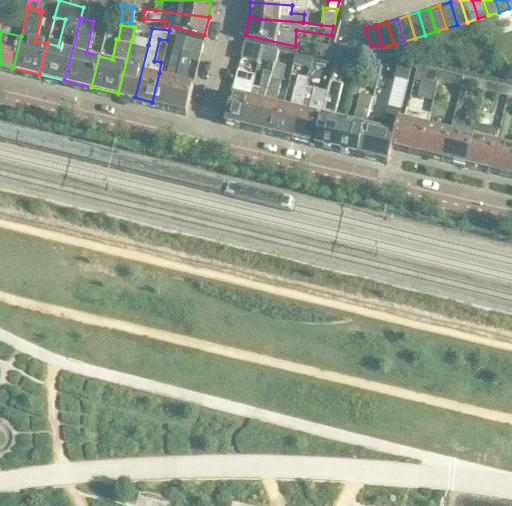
[(166,75),(159,73),(152,102),(168,106),(186,34),(177,31),(166,75)]
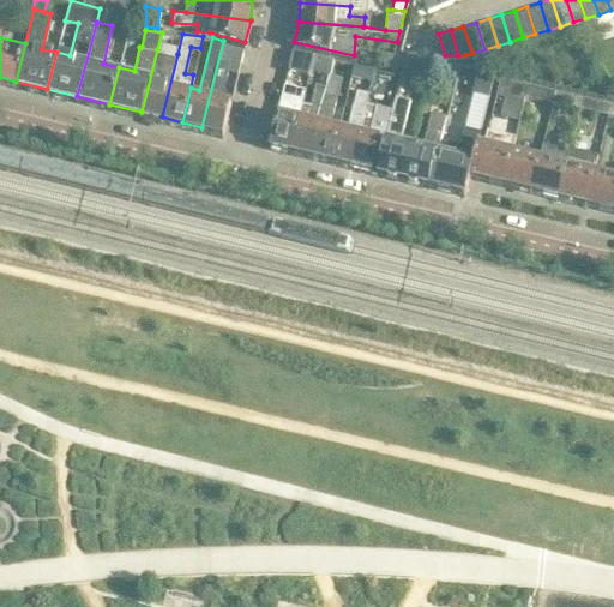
[(223,132),(232,97),(222,95),(228,67),(239,70),(245,46),(223,41),(202,127),(223,132)]
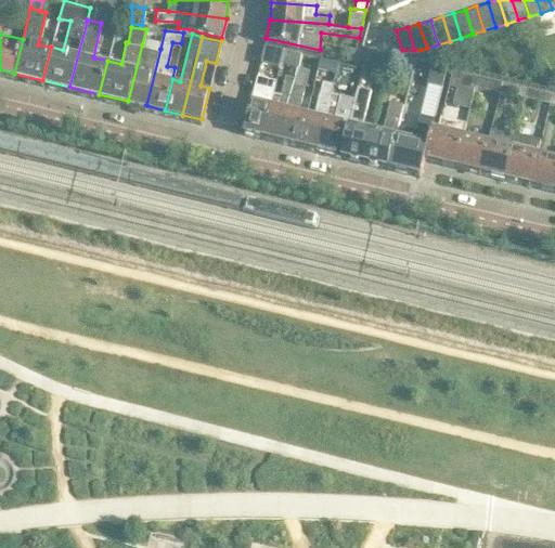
[(280,59),(283,47),(265,42),(261,60),(279,63),(280,59)]
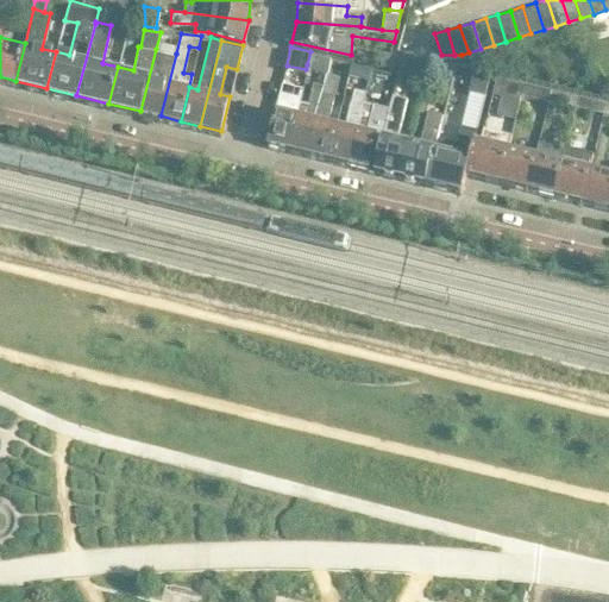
[(428,52),(402,46),(400,60),(425,67),(428,52)]
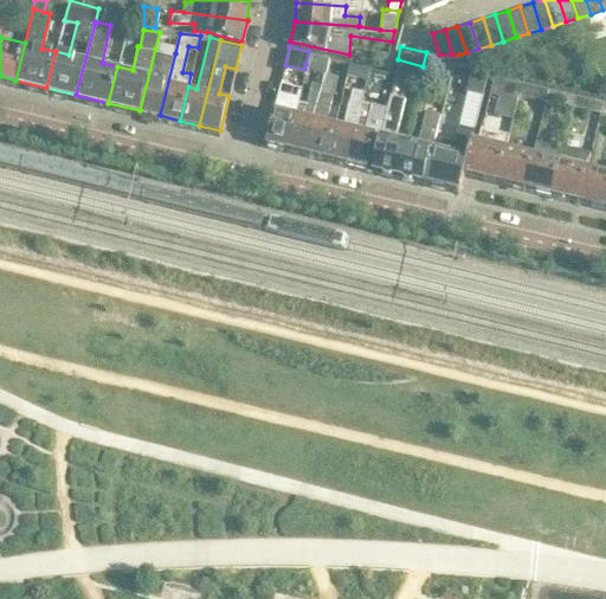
[(155,49),(140,110),(160,115),(175,53),(155,49)]
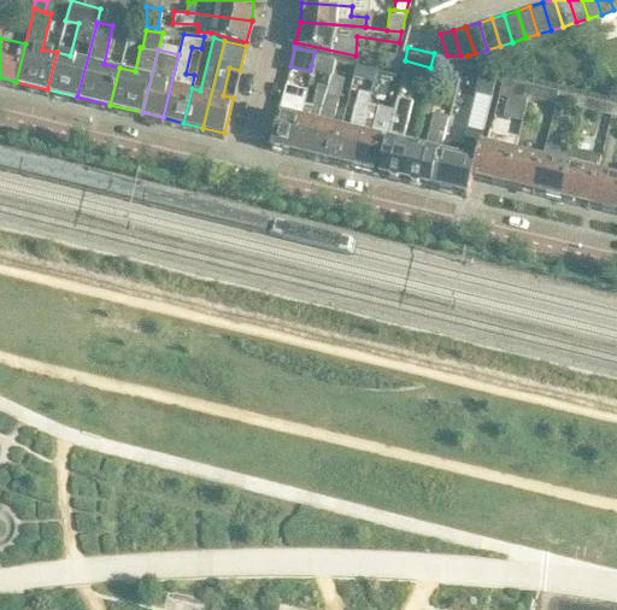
[(315,52),(311,65),(331,70),(335,56),(315,52)]
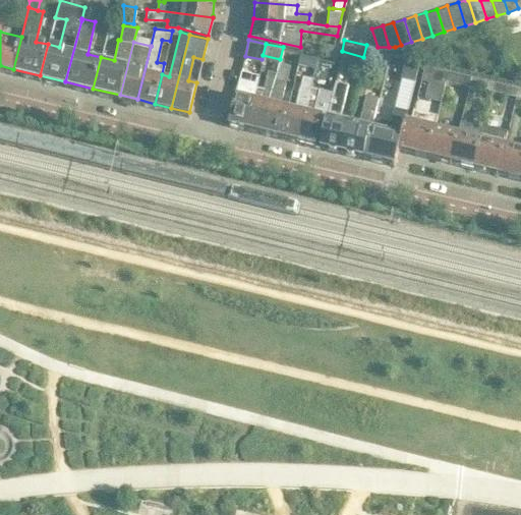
[(363,58),(386,63),(389,51),(379,48),(366,45),(363,57),(363,58)]
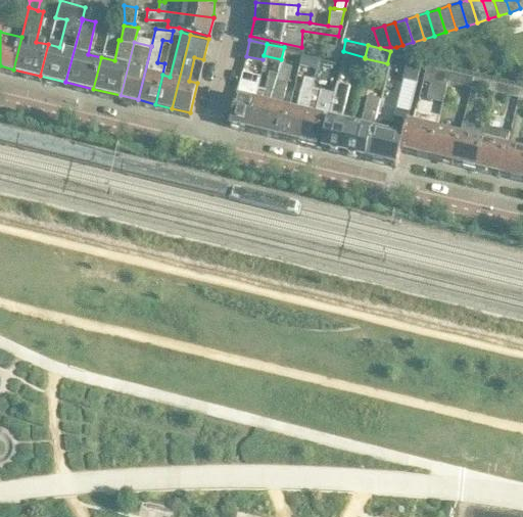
[(317,65),(319,55),(301,51),(298,61),(317,65)]
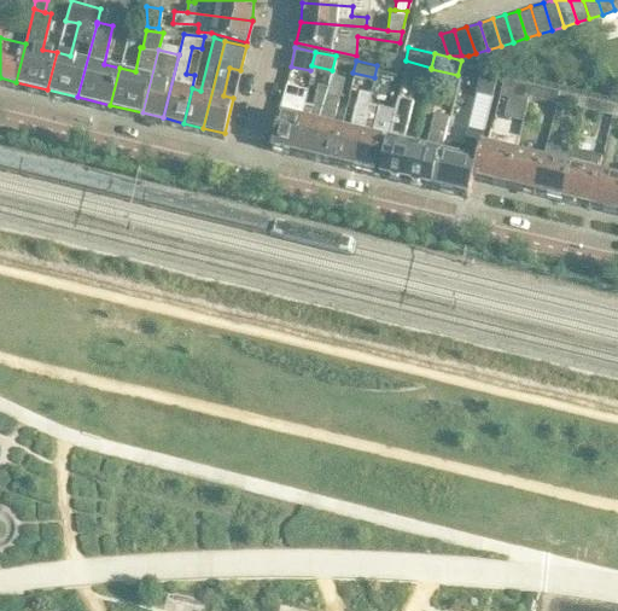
[(491,93),(497,68),(482,64),(476,89),(477,89),(491,93)]
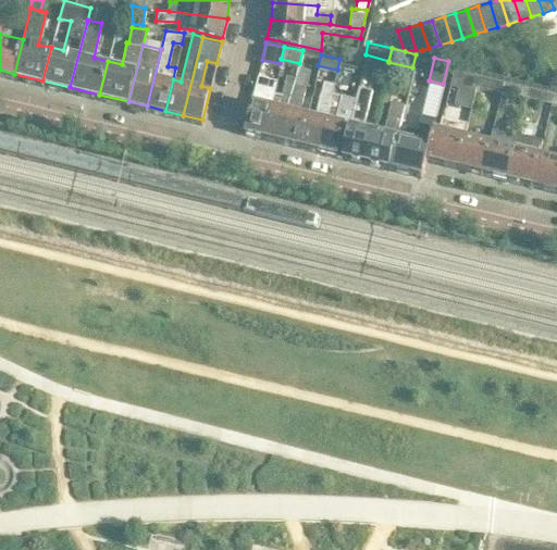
[(299,142),(307,112),(298,110),(305,84),(309,65),(299,63),(297,75),(295,82),(281,138),(299,142)]
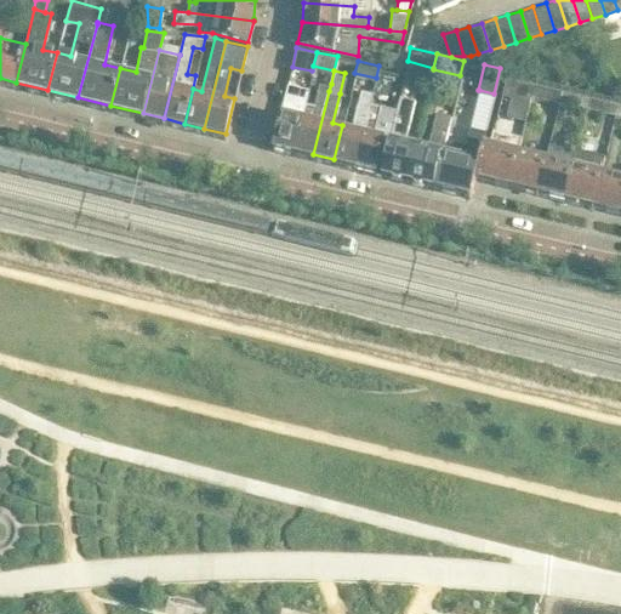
[(505,77),(501,94),(530,100),(531,94),(535,84),(505,77)]
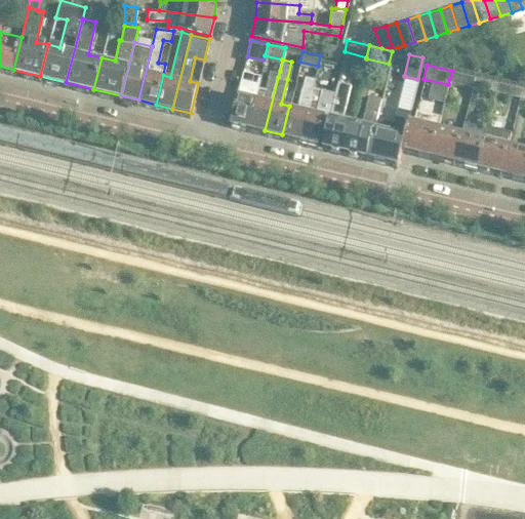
[(248,126),(257,86),(260,73),(244,69),(231,122),(248,126)]
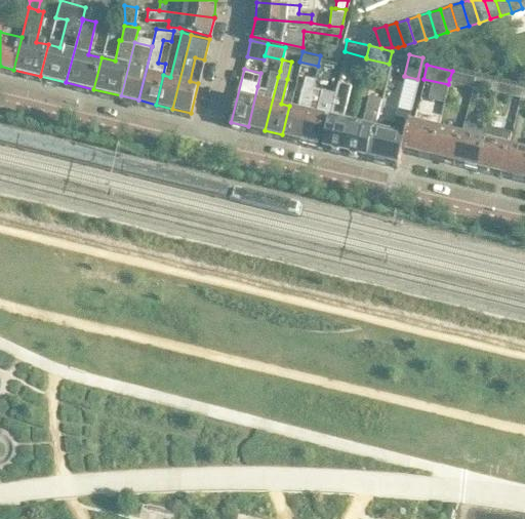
[(271,69),(269,75),(266,88),(257,86),(248,126),(265,130),(278,77),(280,71),(271,69)]
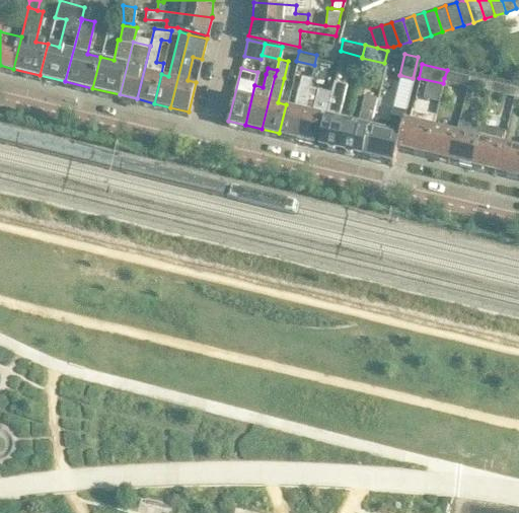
[(447,70),(445,78),(458,81),(460,73),(447,70)]
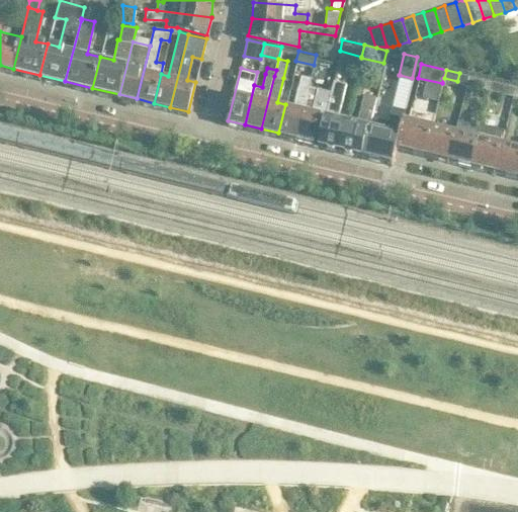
[(301,74),(299,82),(293,106),(285,104),(278,133),(295,137),(309,84),(311,76),(301,74)]
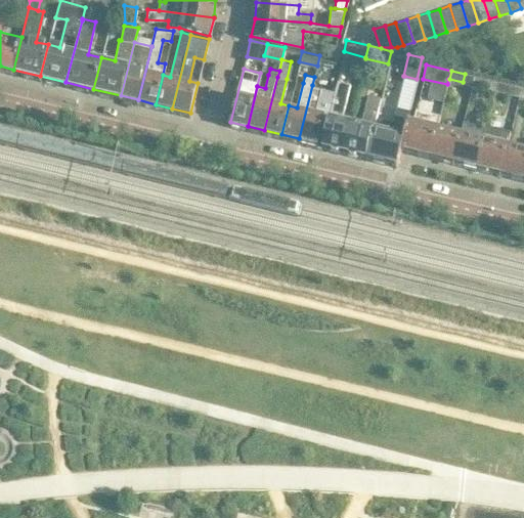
[(373,126),(365,155),(387,160),(387,159),(395,161),(395,162),(396,163),(400,146),(401,146),(408,118),(418,79),(417,79),(404,76),(397,104),(393,121),(380,118),(378,127),(373,126)]
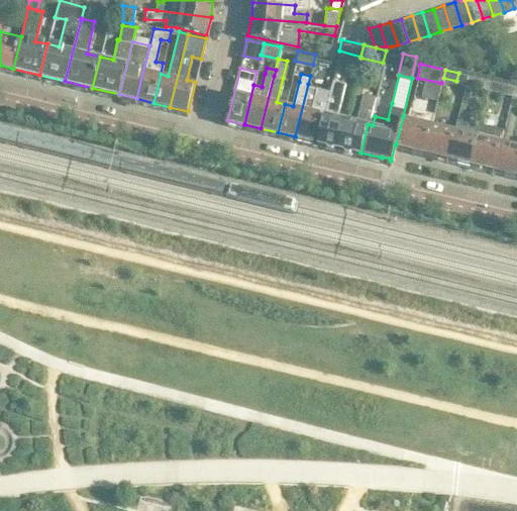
[(468,75),(463,91),(470,92),(471,85),(489,89),(491,80),(468,75)]
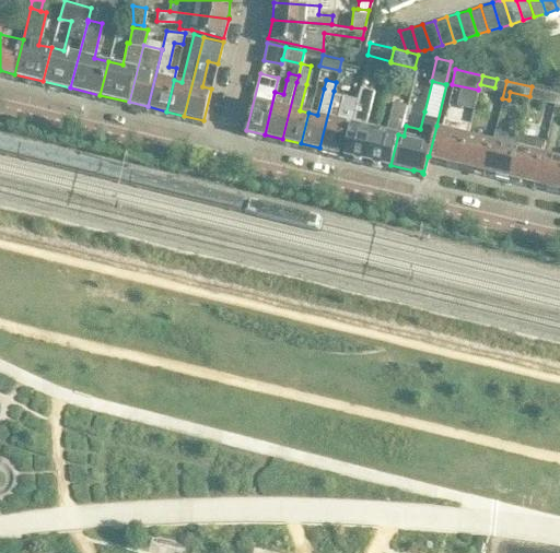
[(366,160),(374,129),(364,126),(372,94),(373,90),(360,86),(357,96),(348,133),(343,154),(366,160)]
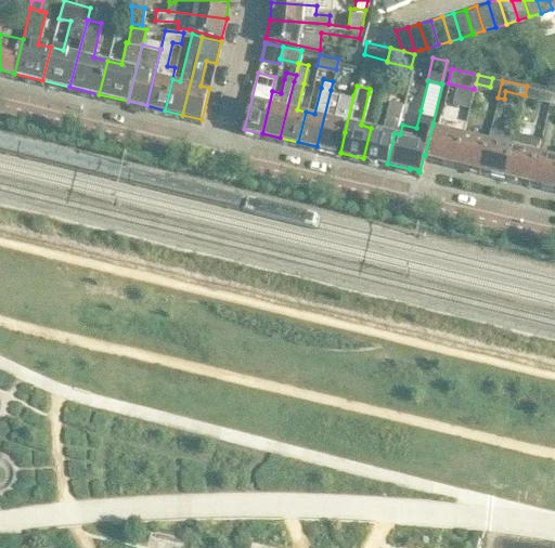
[(552,91),(527,86),(525,95),(550,101),(552,91)]
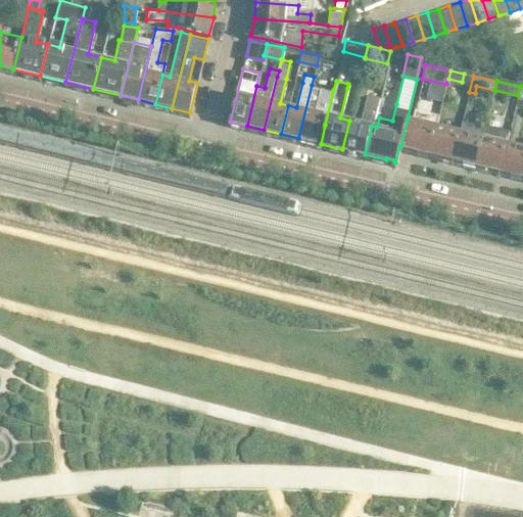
[(333,90),(312,85),(298,138),(317,143),(322,124),(325,125),(333,90)]
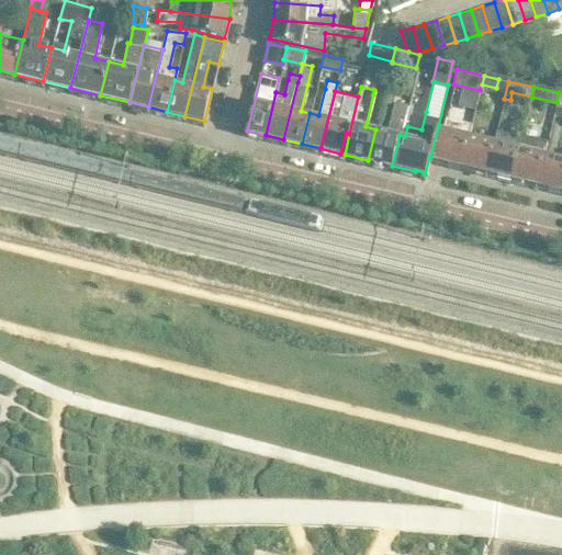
[(392,166),(402,124),(406,106),(407,103),(400,101),(394,100),(386,132),(375,129),(368,160),(392,166)]
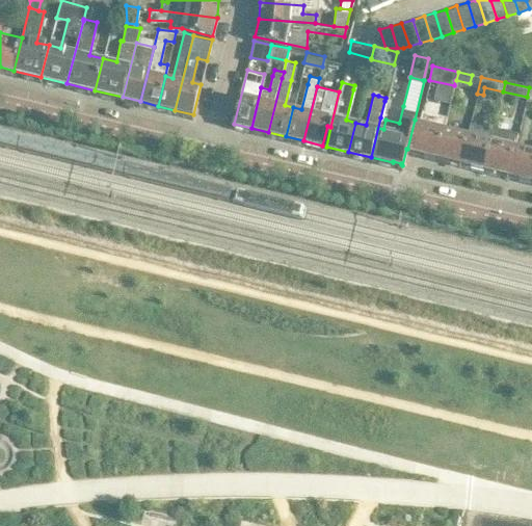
[(419,121),(415,120),(407,149),(437,156),(445,127),(447,115),(422,109),(419,121)]
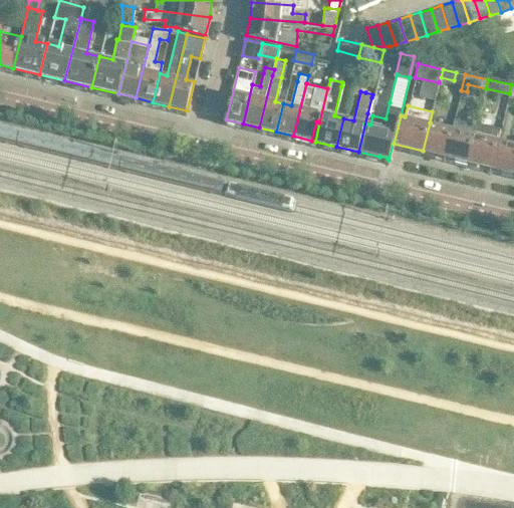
[(452,129),(445,157),(468,162),(477,122),(455,116),(452,129)]
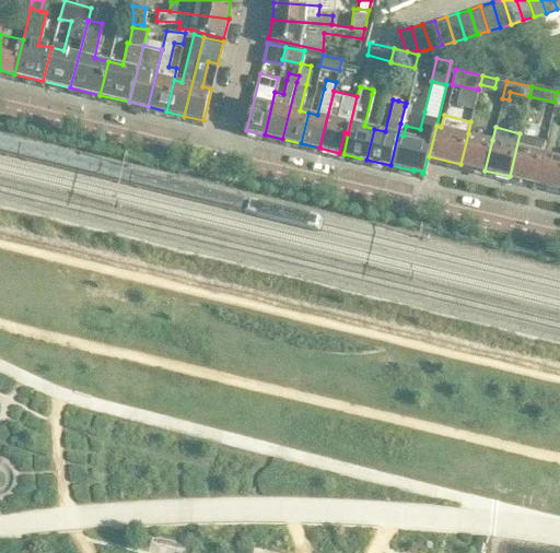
[(545,139),(521,132),(520,133),(510,176),(535,183),(543,152),(545,139)]
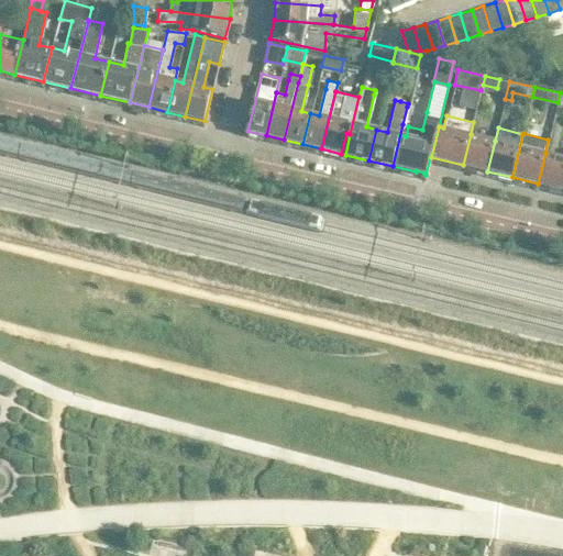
[(495,141),(471,134),(463,165),(487,171),(495,141)]
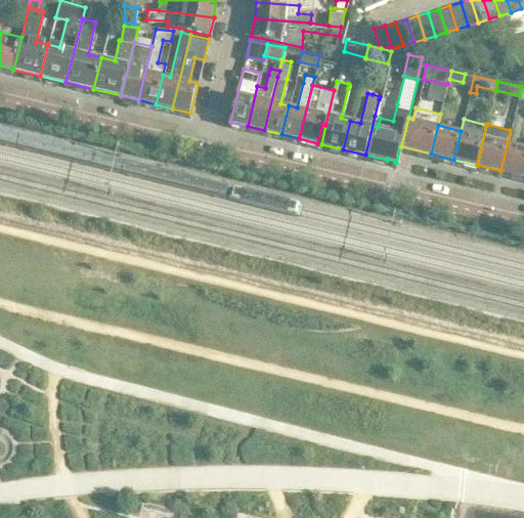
[(523,174),(523,145),(508,142),(500,171),(523,177),(523,174)]
